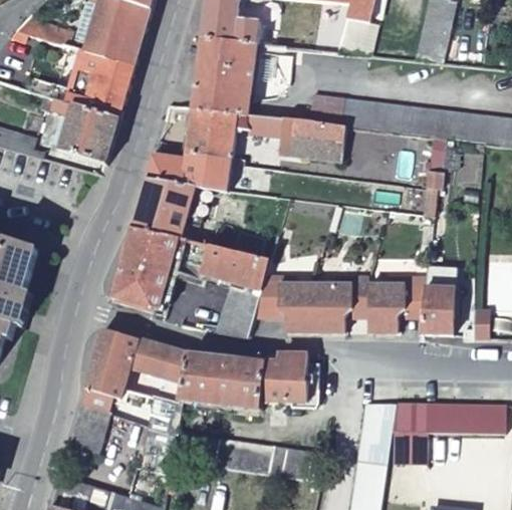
[(135,67),(152,9),(123,0),(89,0),(88,6),(98,9),(86,51),(135,67)]
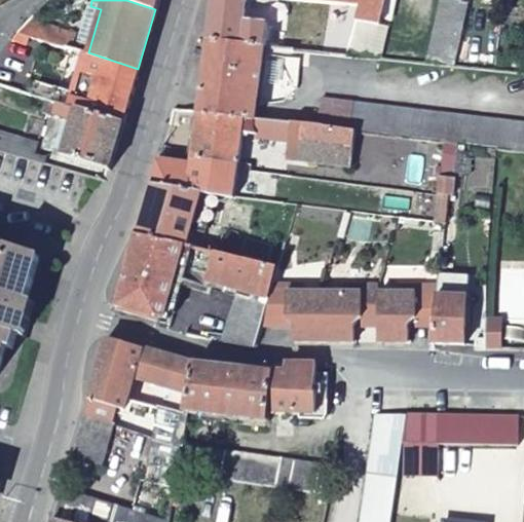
[(126,0),(155,9),(158,0),(126,0)]
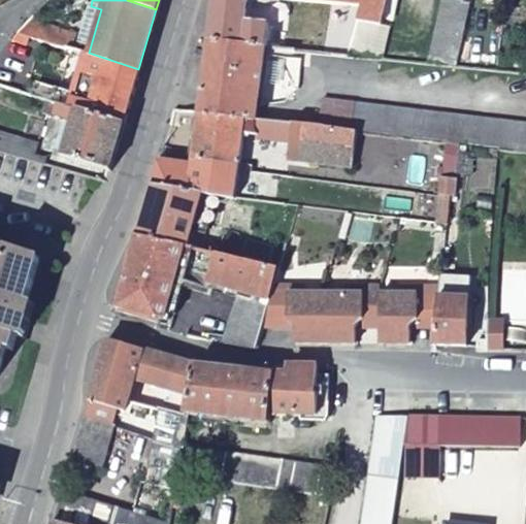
[(212,0),(207,38),(263,43),(348,52),(351,42),(264,32),(264,24),(240,22),(241,0),(212,0)]
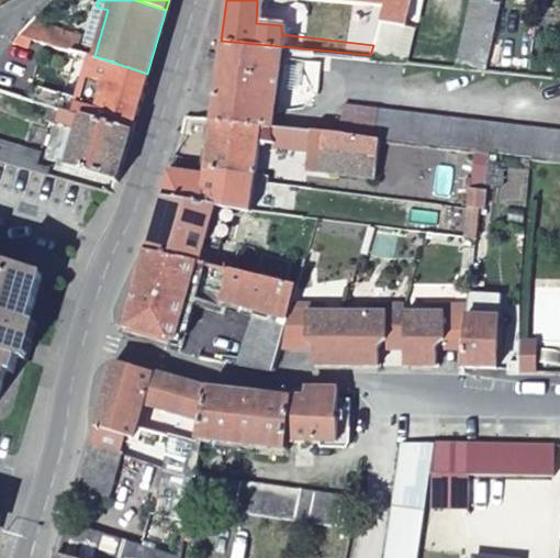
[(370,55),(414,58),(422,0),(332,0),(332,1),(384,7),(373,45),(370,55)]
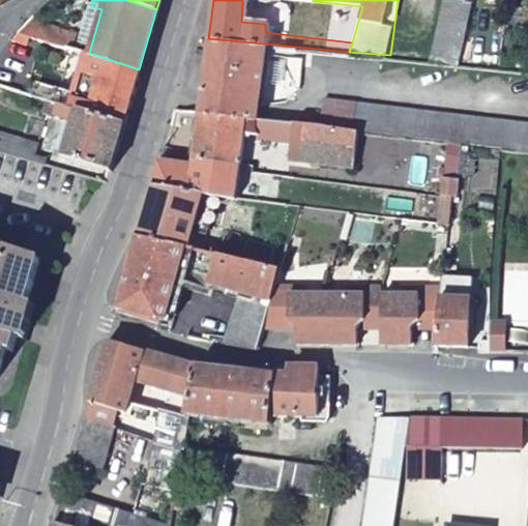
[(448,0),(439,58),(465,62),(475,0),(448,0)]
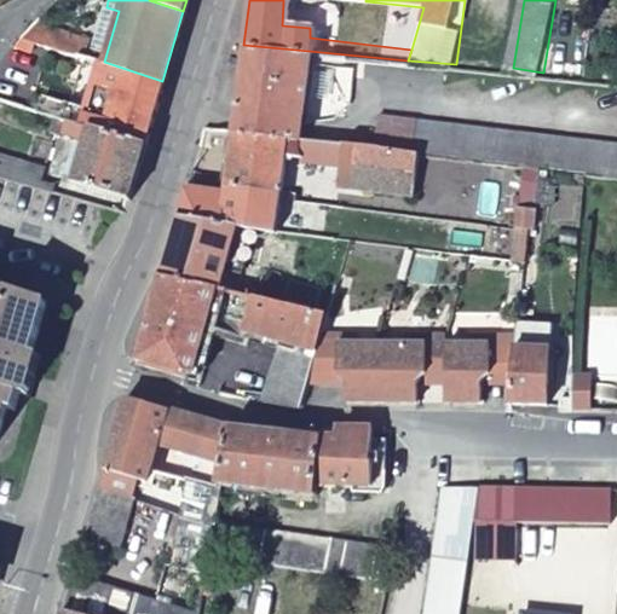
[(55,6),(27,38),(38,41),(76,53),(82,32),(52,22),(59,10),(55,6)]
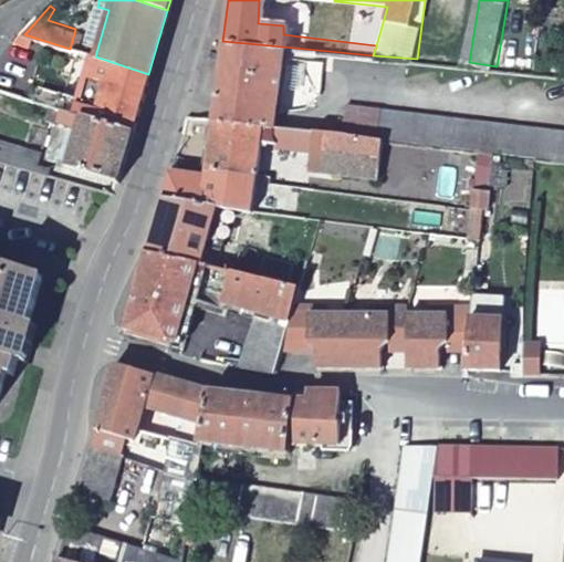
[(34,38),(24,34),(16,43),(31,49),(34,38)]
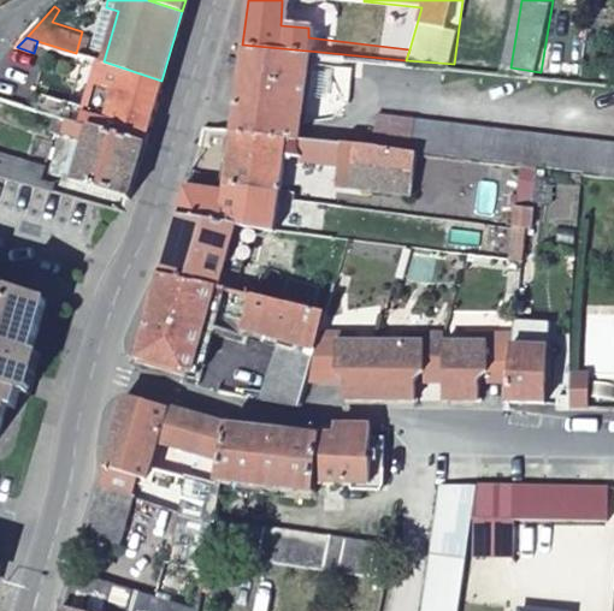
[(242,45),(231,125),(297,134),(307,51),(242,45)]
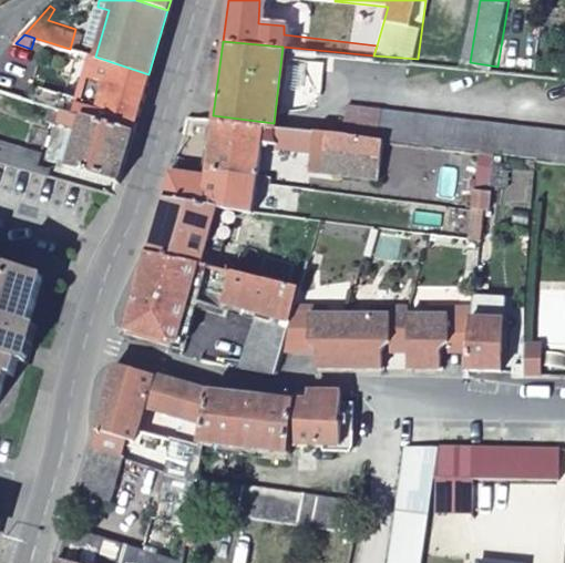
[(10,51),(6,65),(34,72),(39,59),(10,51)]
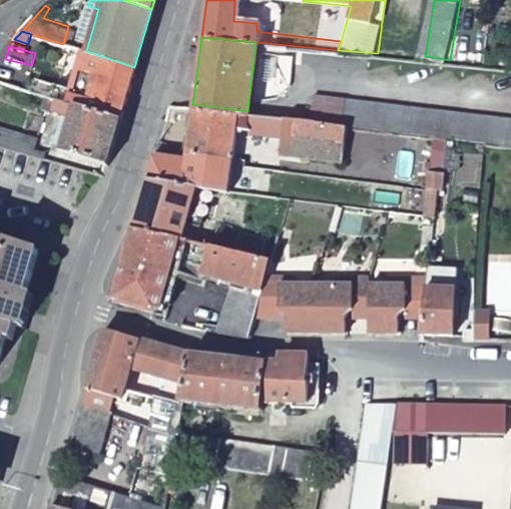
[(0,80),(45,95),(119,119),(134,67),(86,51),(81,50),(73,76),(63,74),(59,84),(17,70),(0,63),(0,80)]
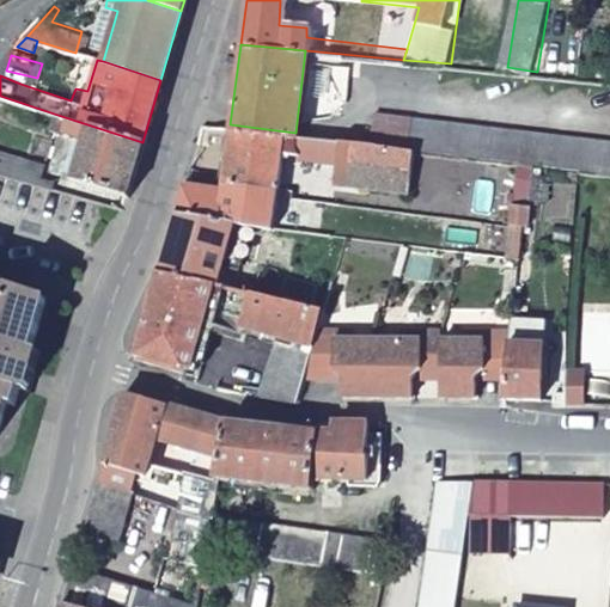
[(407,115),(407,114),(371,109),(367,141),(403,147),(407,115)]
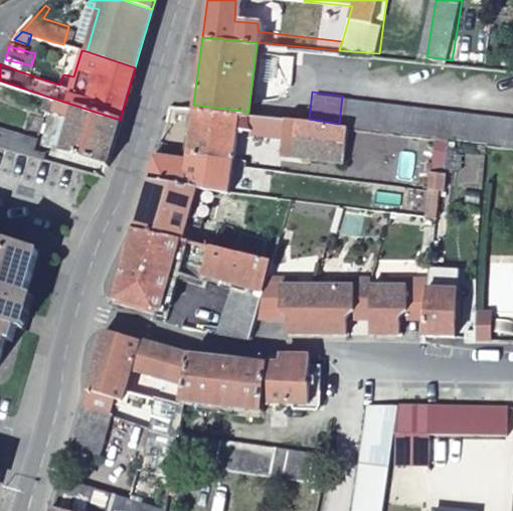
[(120,120),(45,96),(41,108),(69,118),(59,151),(107,165),(120,120)]
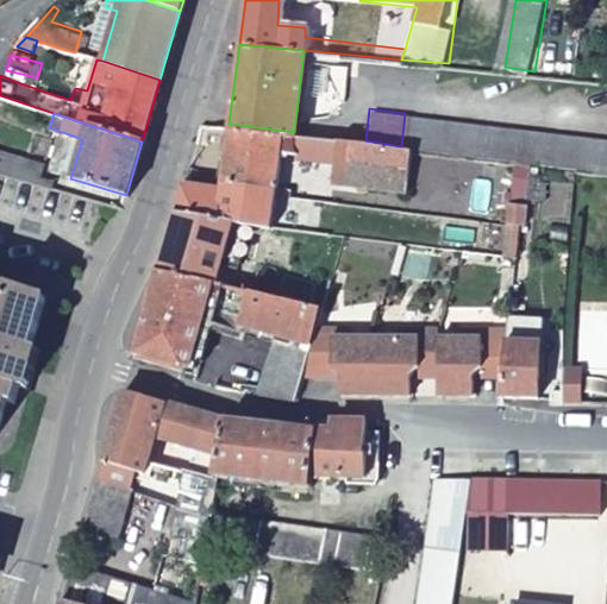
[(440,151),(606,171),(606,139),(405,114),(401,146),(411,146),(440,151)]
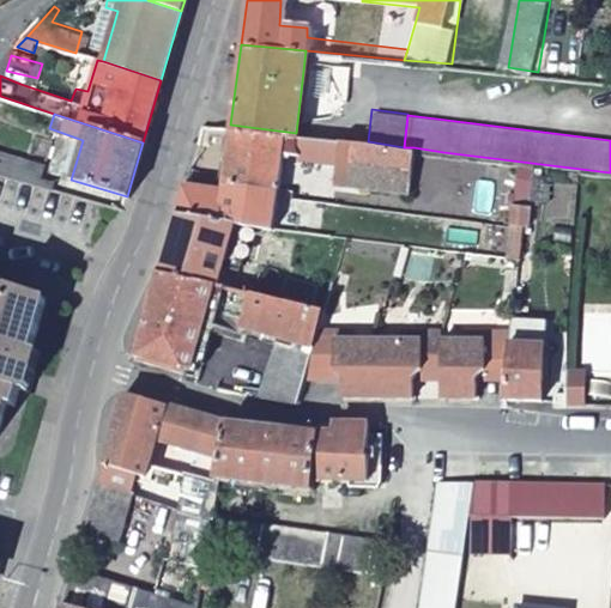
[(230,125),(222,182),(279,189),(290,145),(297,146),(306,157),(338,160),(336,180),(409,188),(410,182),(413,147),(404,147),(368,141),(296,133),(230,125)]
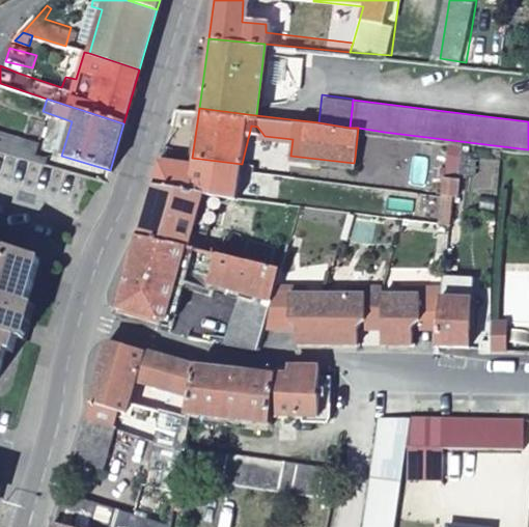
[(0,148),(45,162),(46,155),(34,151),(37,139),(0,128),(0,148)]
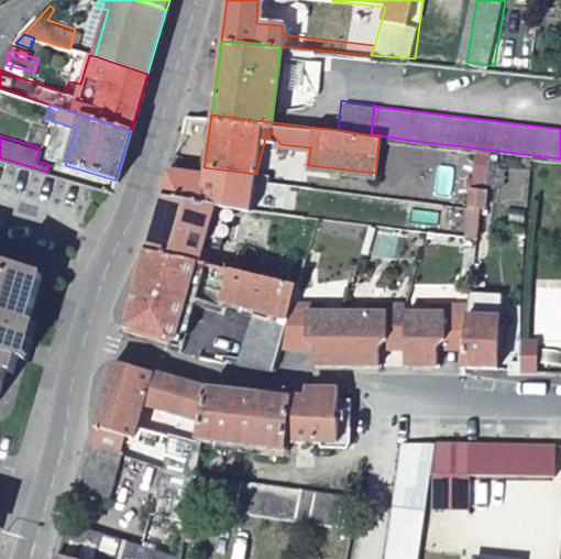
[(404,168),(407,140),(380,135),(376,167),(404,168)]
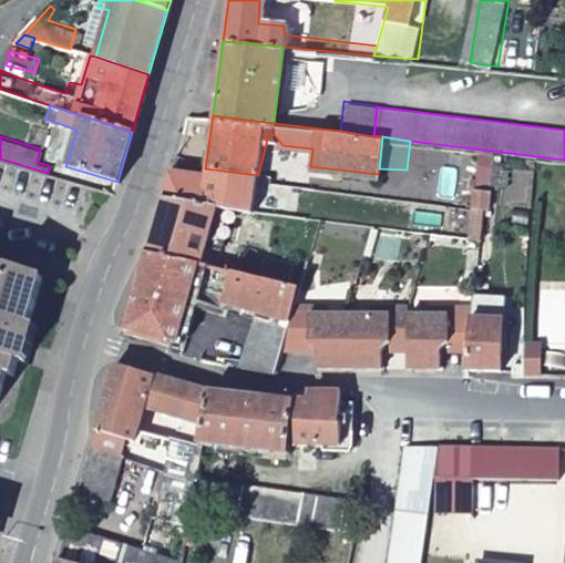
[(171,169),(162,197),(215,204),(288,213),(289,203),(253,198),(258,175),(205,169),(204,173),(171,169)]
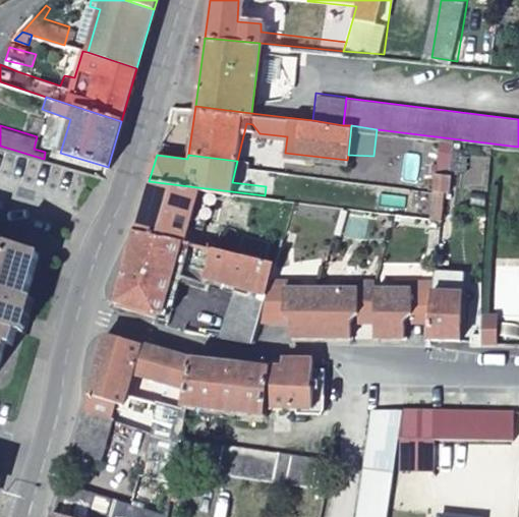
[(452,168),(435,166),(433,187),(447,189),(450,189),(452,168)]
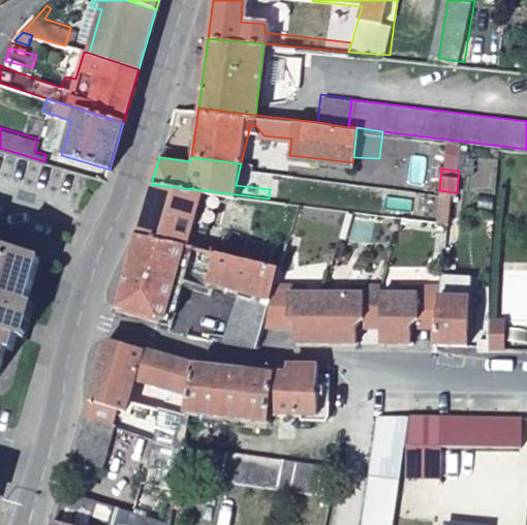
[(151,184),(136,234),(186,244),(200,190),(151,184)]
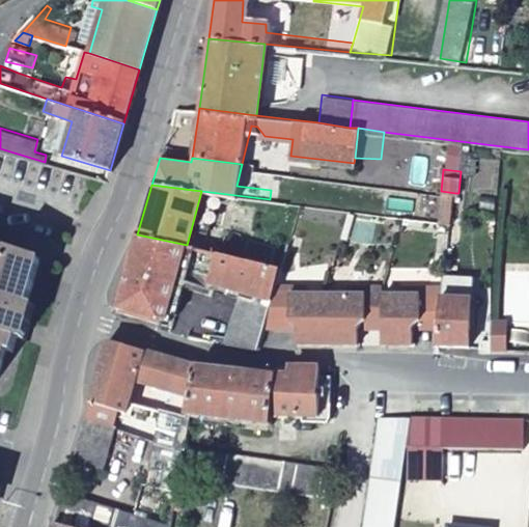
[(455,193),(441,191),(437,220),(451,222),(455,193)]
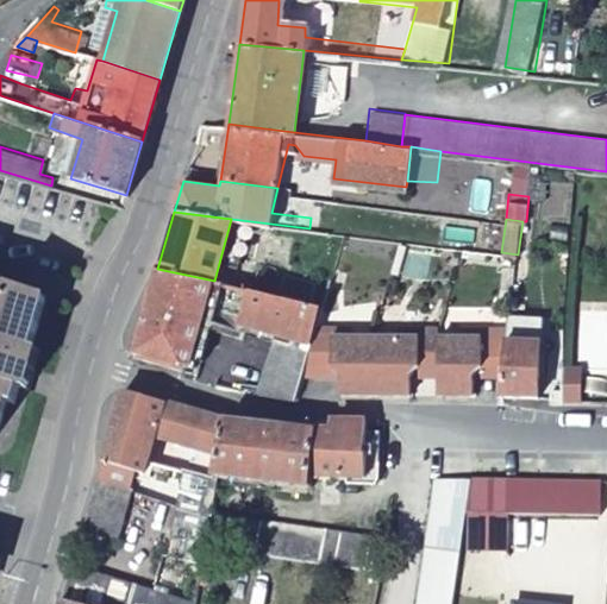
[(233,312),(231,321),(267,331),(251,385),(296,394),(301,370),(304,362),(313,325),(317,306),(214,281),(157,269),(133,351),(187,366),(191,352),(205,294),(213,296),(216,301),(220,307),(233,312)]
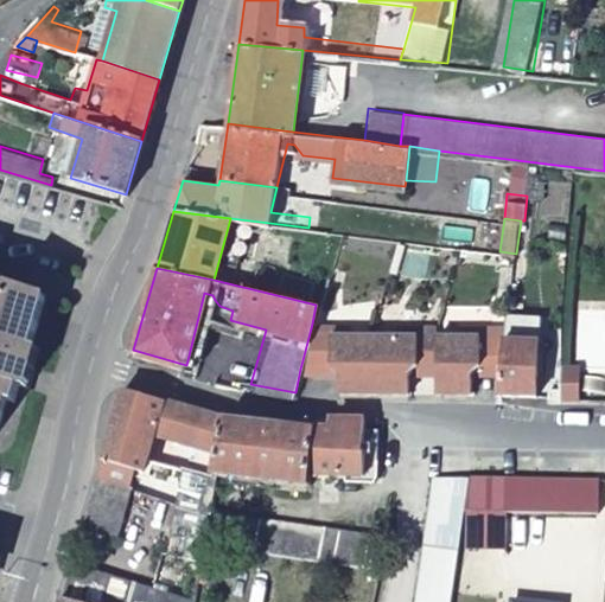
[(0,418),(7,397),(18,399),(46,293),(13,282),(8,295),(0,293),(0,418)]
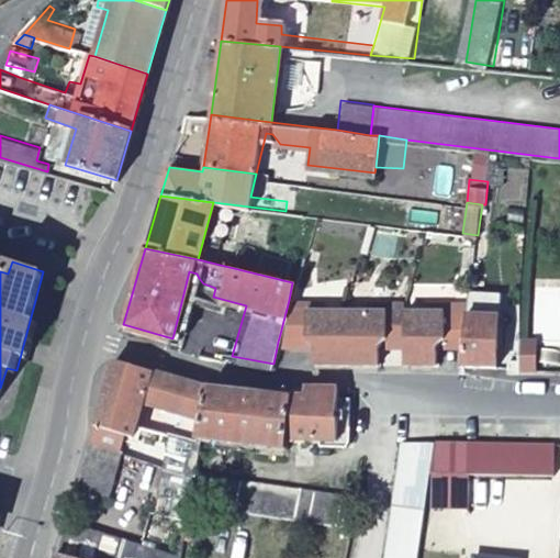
[(189,271),(176,325),(186,328),(199,278),(197,274),(189,271)]
